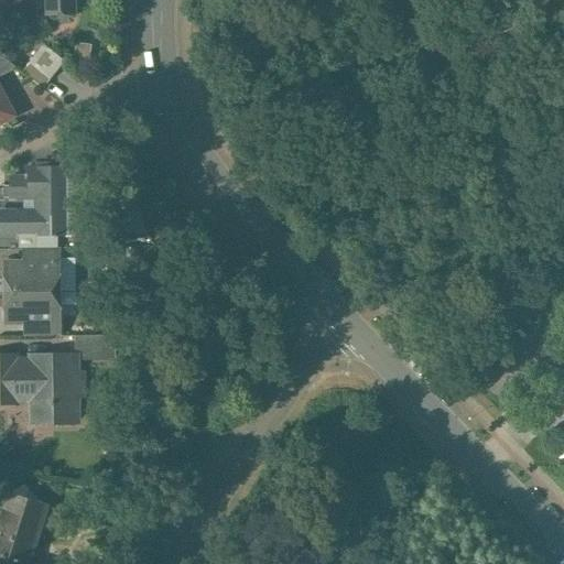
[(46,0),(47,15),(74,13),(73,0),(46,0)]
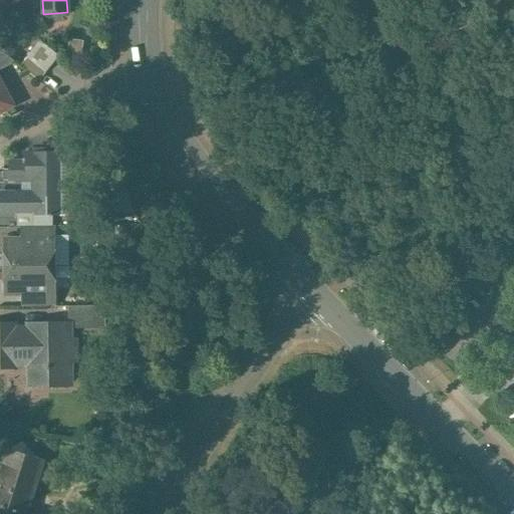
[(58,56),(39,41),(27,57),(29,59),(46,72),(58,56)]
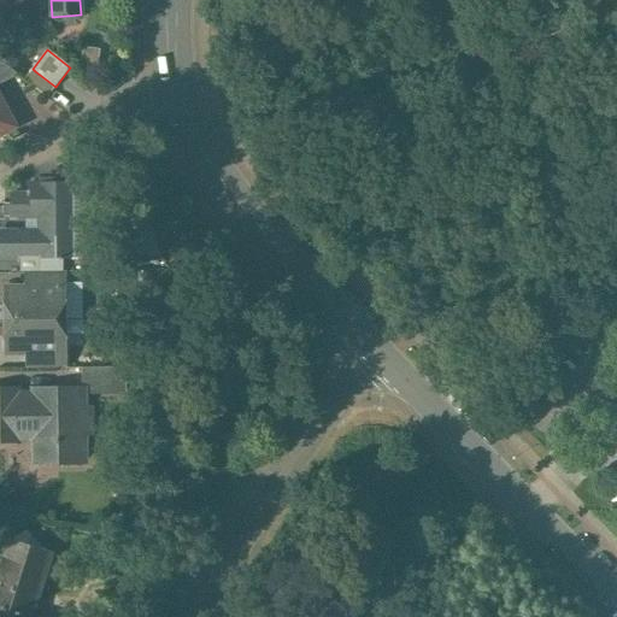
[(11,65),(0,56),(0,84),(18,75),(10,68),(11,65)]
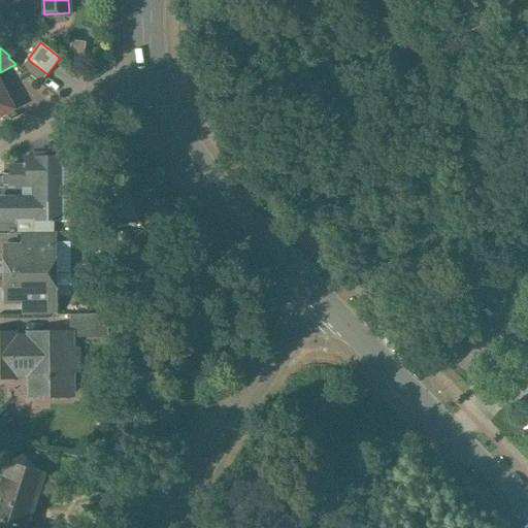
[(47,74),(30,61),(23,69),(40,84),(47,74)]
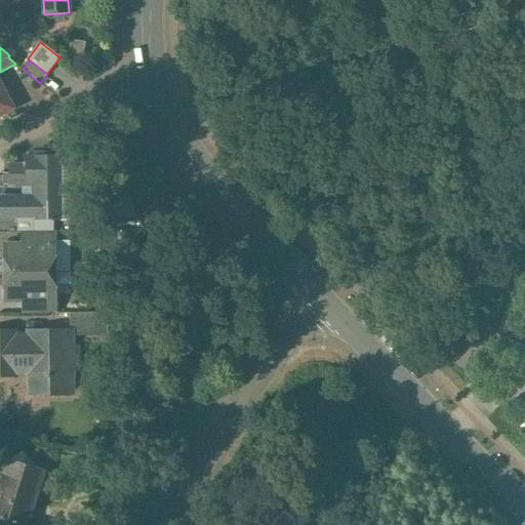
[(0,83),(0,114),(12,108),(0,83)]
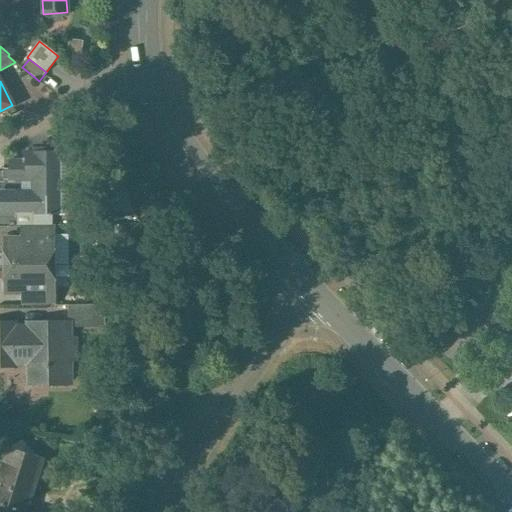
[(32,180),(61,179),(61,152),(24,153),(24,166),(26,166),(26,180),(32,180)]
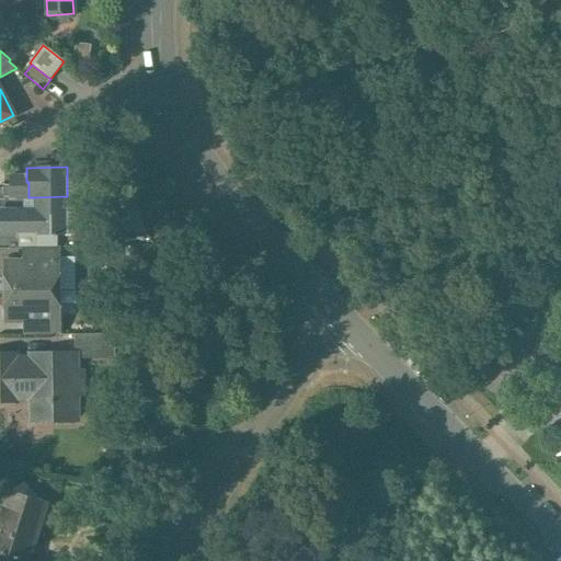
[(67,196),(35,197),(35,209),(0,209),(0,233),(67,233),(67,196)]
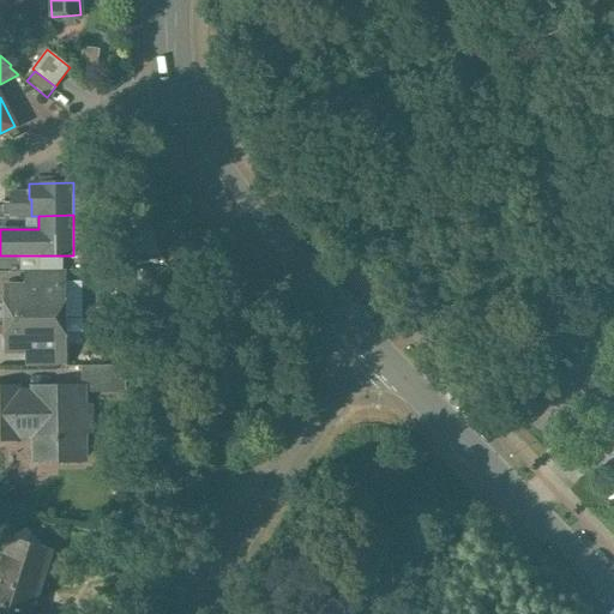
[(64,271),(50,271),(50,287),(64,287),(64,271)]
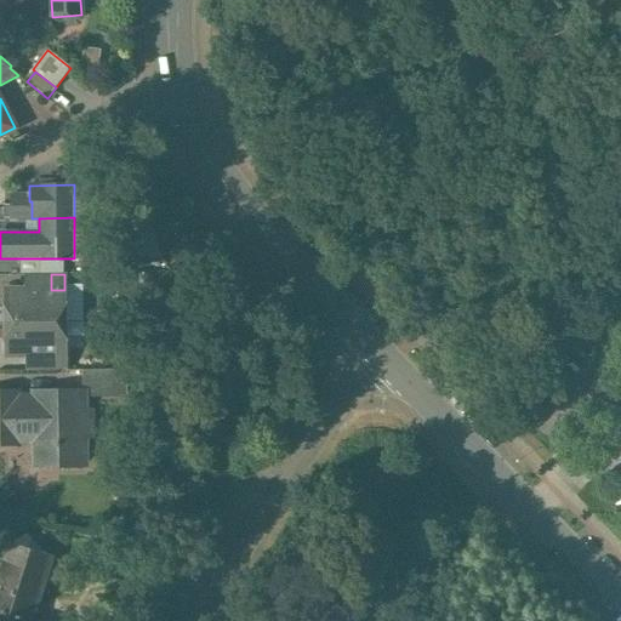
[(64,322),(64,290),(51,290),(7,291),(7,303),(5,307),(5,323),(64,322)]
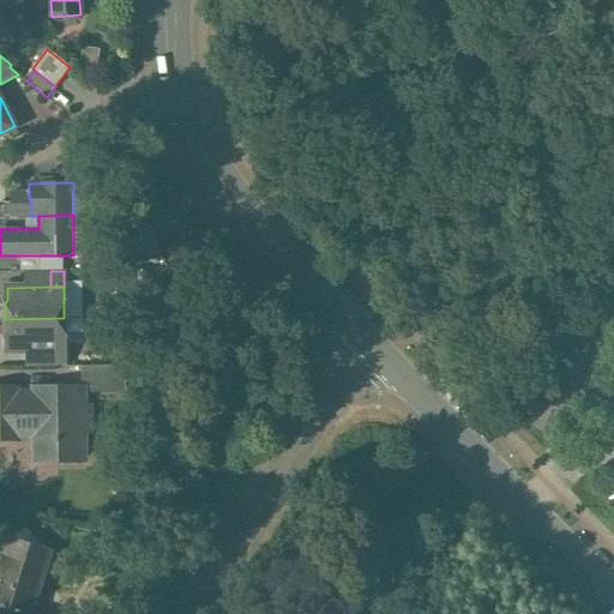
[(64,349),(64,318),(5,319),(5,335),(7,337),(7,350),(52,349),(64,349)]
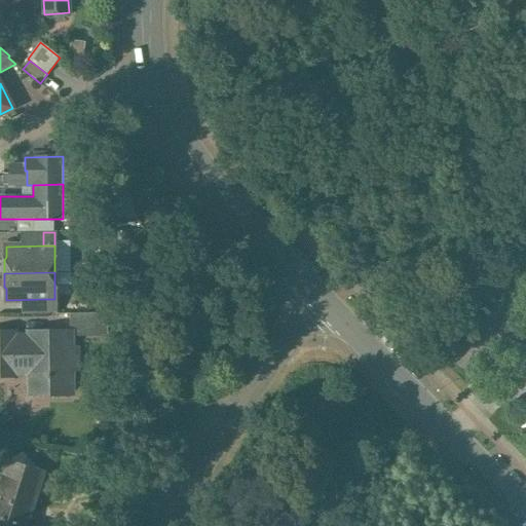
[(55,312),(54,299),(44,299),(44,313),(55,312)]
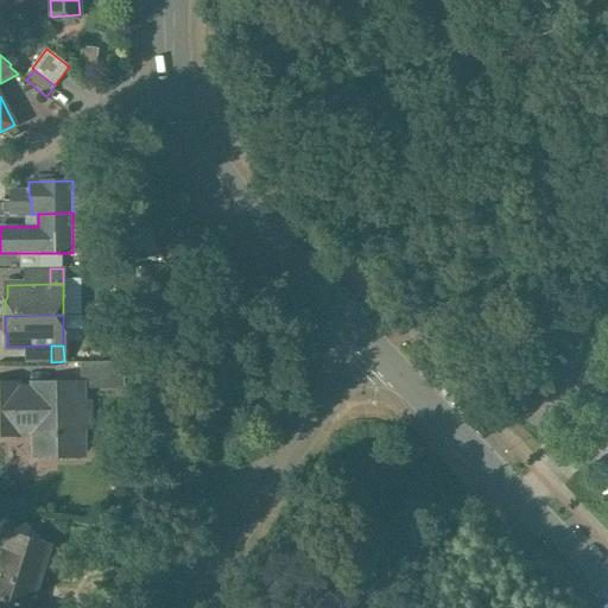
[(124,362),(100,362),(100,384),(124,384),(124,362)]
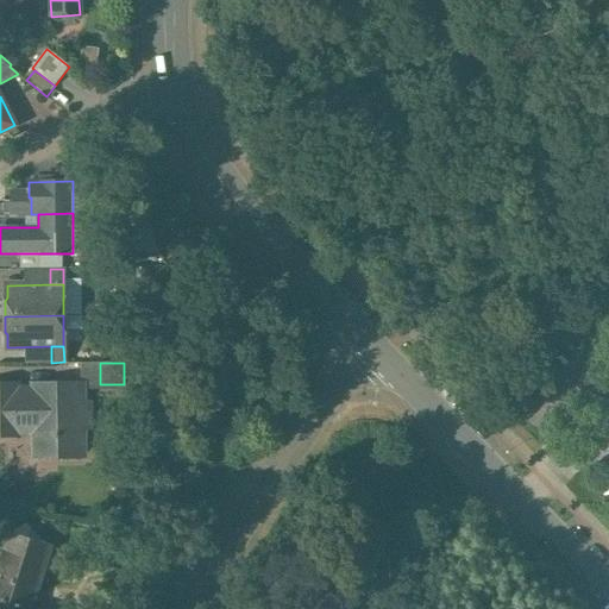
[(82,403),(81,384),(35,385),(35,393),(16,393),(17,413),(17,414),(16,431),(36,429),(36,456),(82,456),(82,427),(89,427),(88,403),(82,403)]
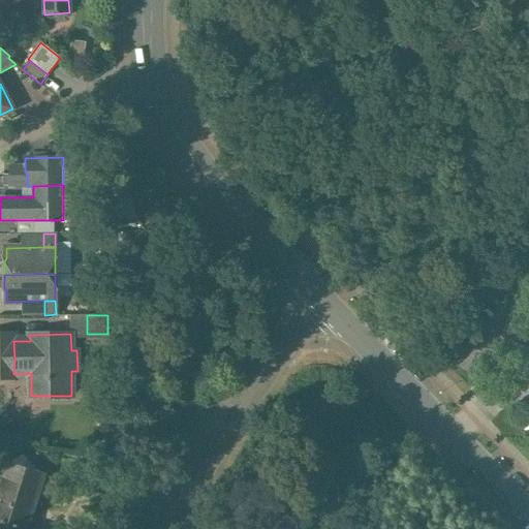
[(13,335),(0,335),(0,360),(14,360),(13,341),(13,335)]
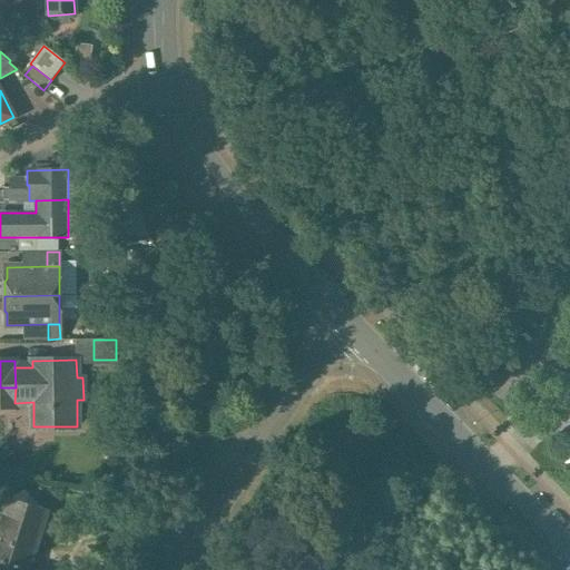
[(16,387),(0,387),(0,406),(15,408),(15,403),(16,387)]
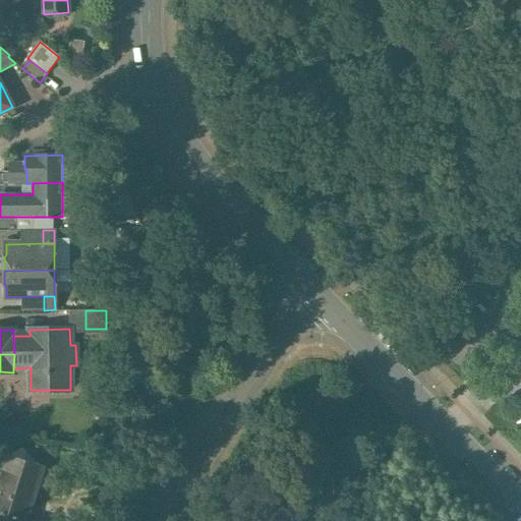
[(7,455),(0,477),(0,520),(23,520),(24,520),(42,466),(7,455)]
